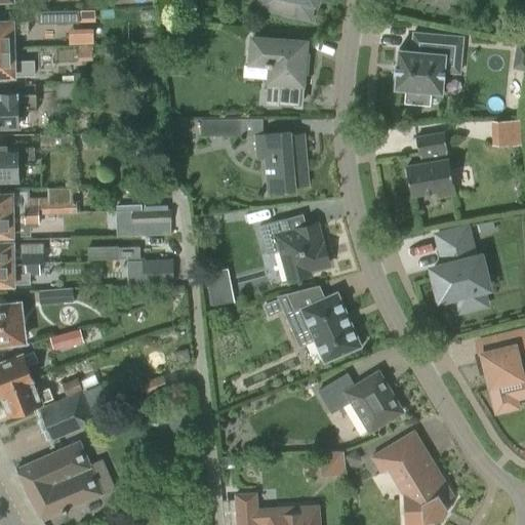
[(258,0),(256,8),(311,22),(315,0),(258,0)]
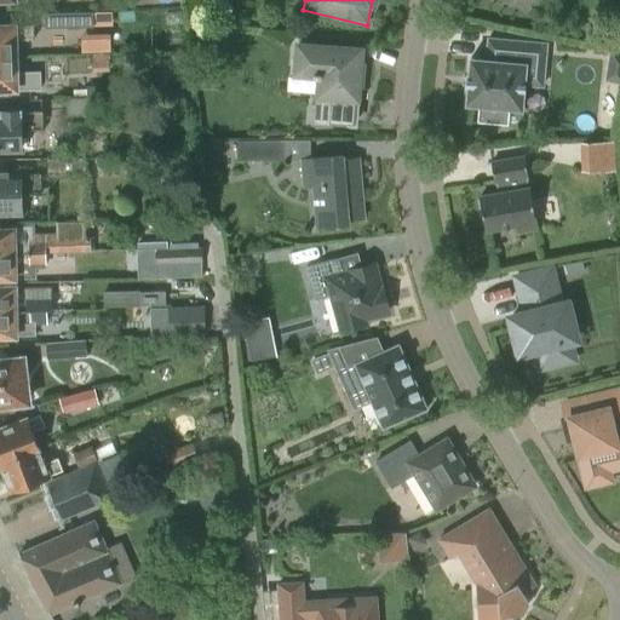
[(45,12),(45,26),(99,24),(99,11),(45,12)]
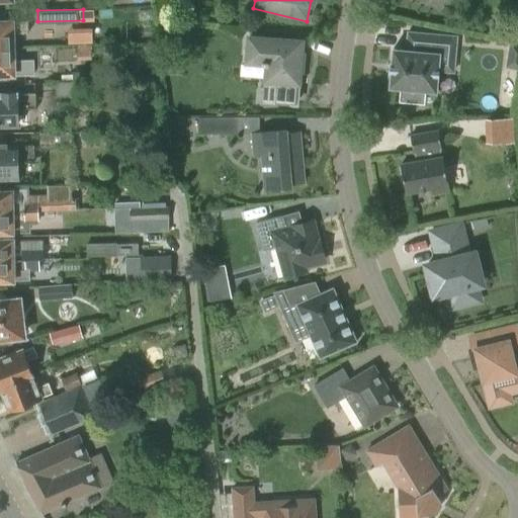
[(0,22),(0,49),(12,49),(11,33),(28,33),(28,22),(11,23),(0,22)]
